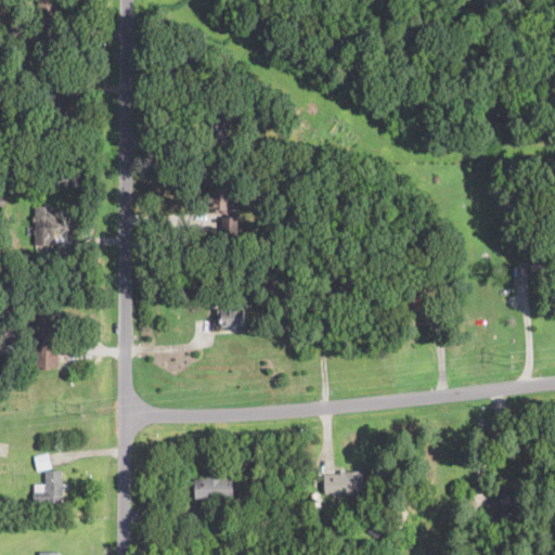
[(50,24),(38,24),(38,0),(56,0),(56,24),(50,24)]
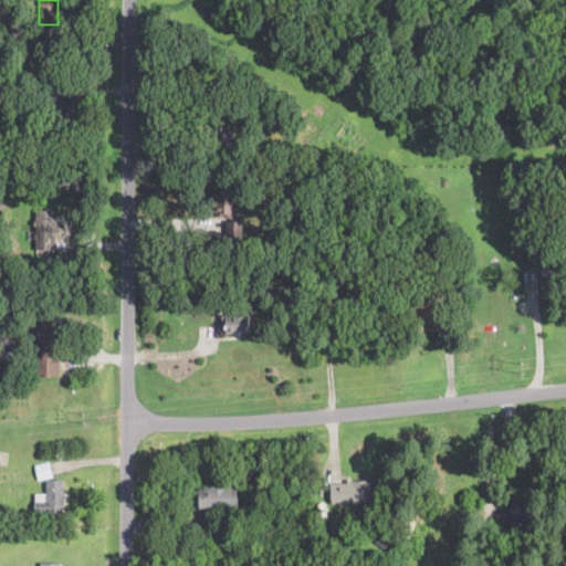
[(291,0),(283,11),(274,4),(278,0),(291,0)]
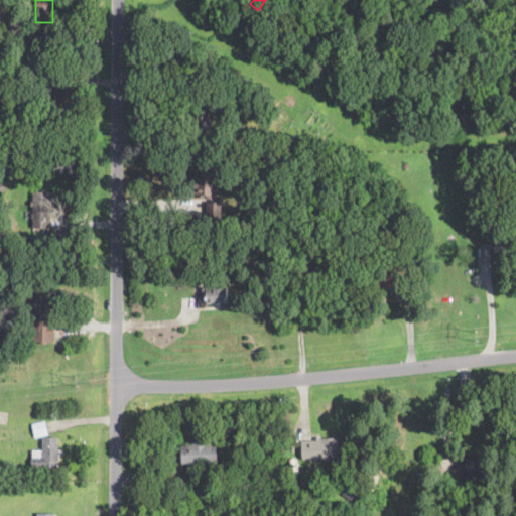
[(216,174),(216,179),(214,179),(213,195),(194,194),(194,174),(216,174)]
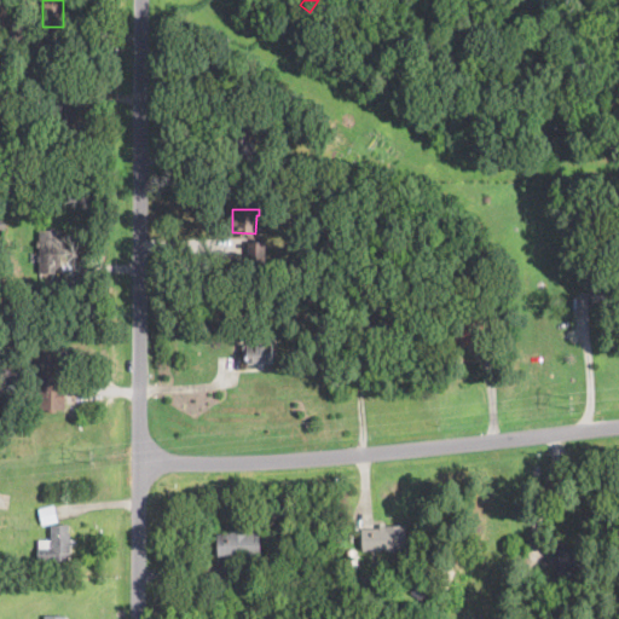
[(62,230),(62,249),(61,272),(39,272),(36,241),(39,230),(62,230)]
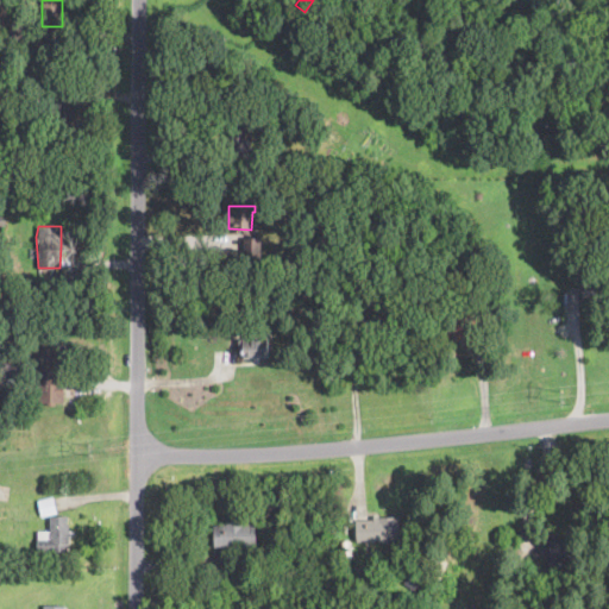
[(262,238),(261,261),(244,261),(244,238),(262,238)]
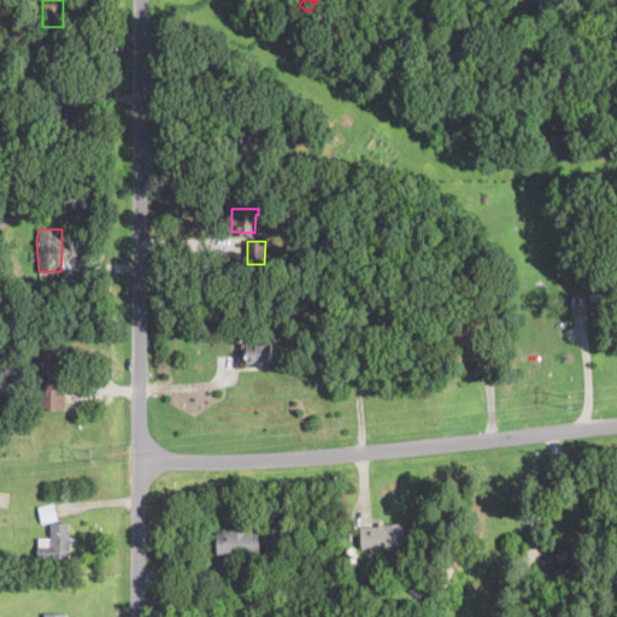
[(481,258),(474,260),(470,250),(477,247),(481,258)]
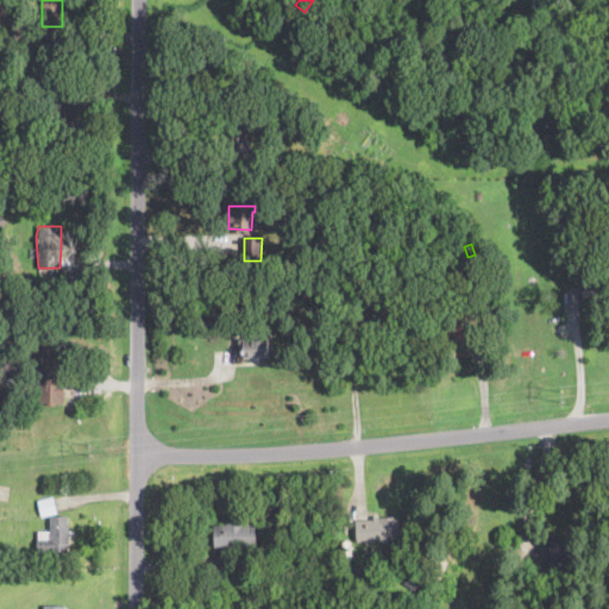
[(66,282),(57,284),(55,277),(63,275),(66,282)]
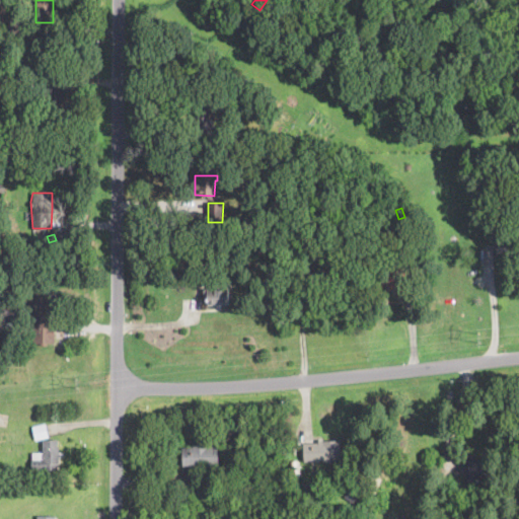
[(79,254),(70,254),(69,238),(78,237),(79,254)]
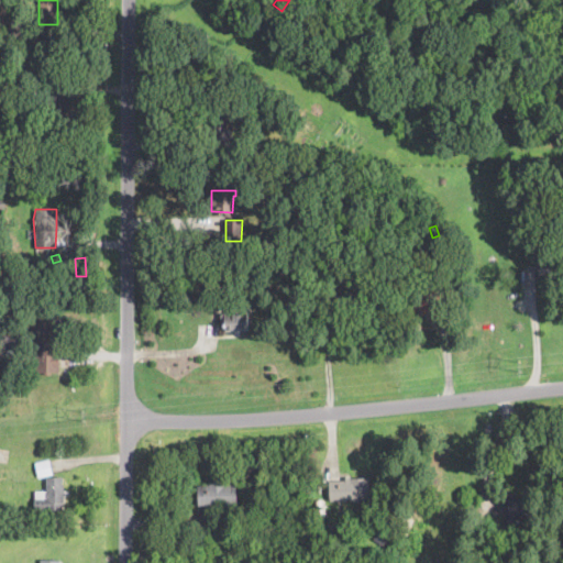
[(291,274),(280,275),(280,267),(291,266),(291,274)]
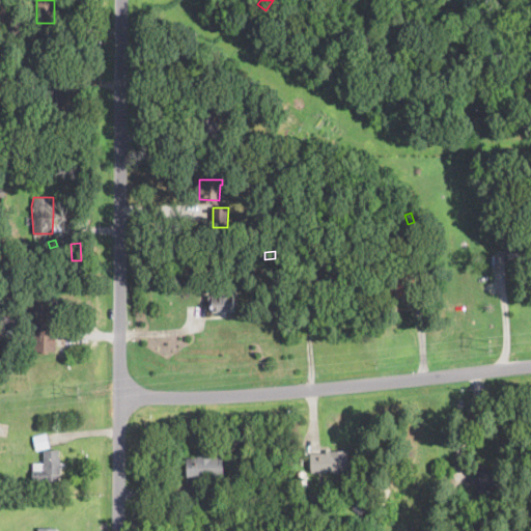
[(232,296),(233,311),(212,312),(212,306),(208,307),(207,295),(232,294),(232,296)]
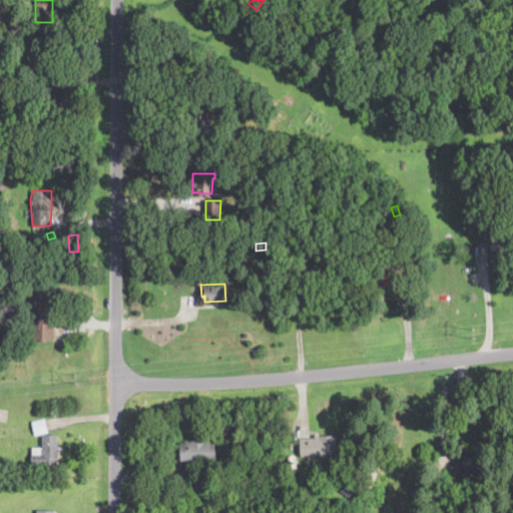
[(51,293),(51,308),(53,340),(41,342),(41,339),(32,339),(32,307),(27,307),(27,301),(32,301),(32,293),(51,293)]
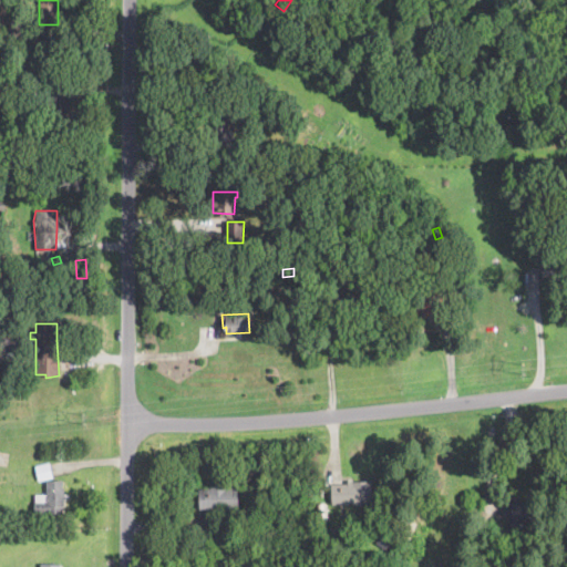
[(53,478),(38,482),(34,466),(50,463),(53,478)]
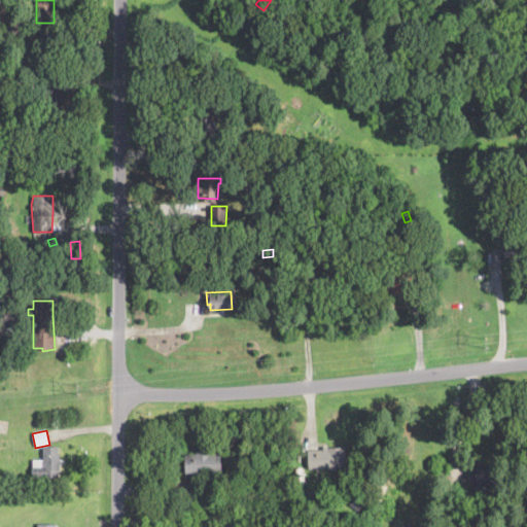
[(316,467),(309,468),(308,450),(323,449),(323,447),(344,446),(345,466),(316,467)]
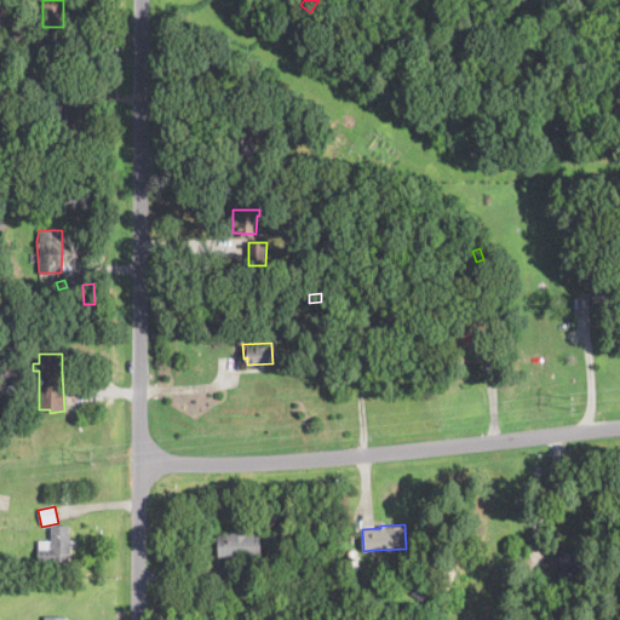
[(69,526),(69,533),(69,562),(38,562),(38,549),(51,549),(51,526),(69,526)]
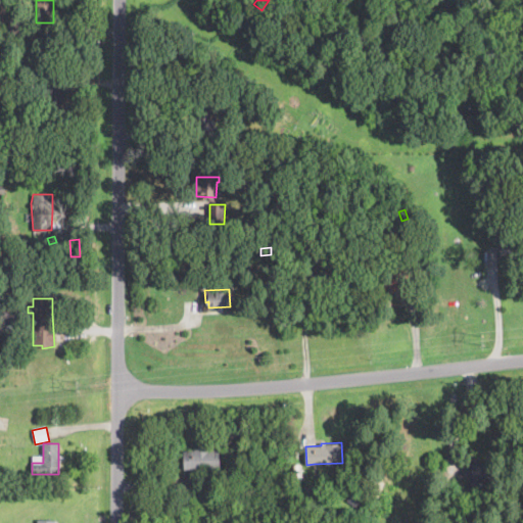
[(208,446),(208,449),(219,450),(220,468),(215,470),(184,470),(184,450),(208,446)]
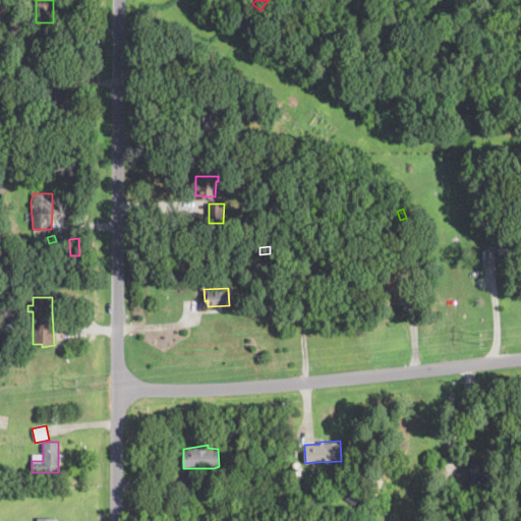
[(367,489),(359,501),(348,494),(356,481),(367,489)]
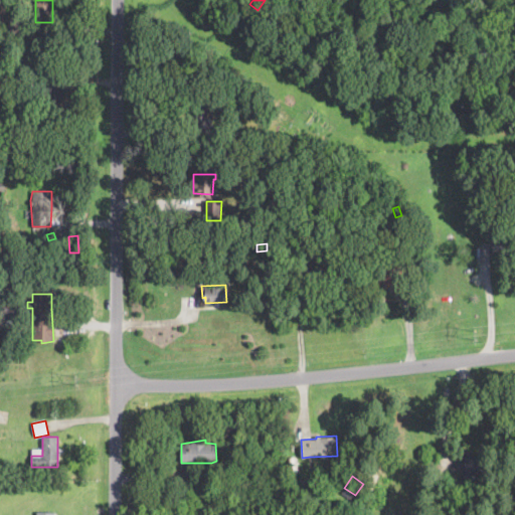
[(196,496),(196,497),(187,496),(188,485),(197,486),(196,496)]
